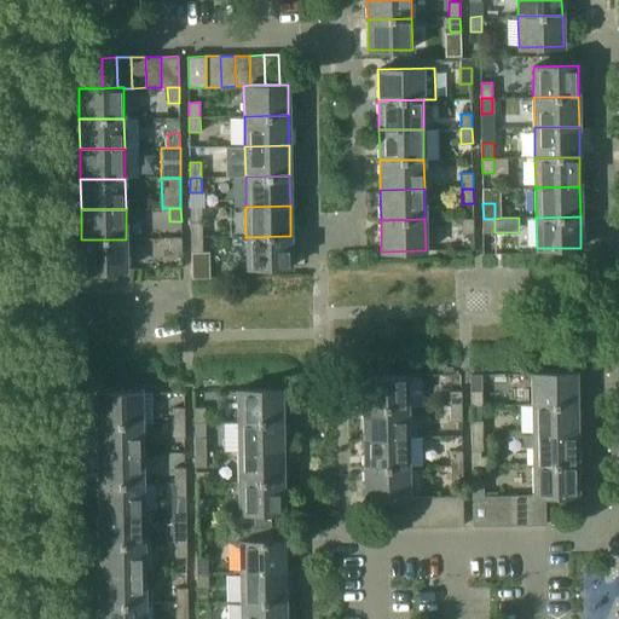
[(474,219),(462,219),(463,233),(474,233),(474,219)]
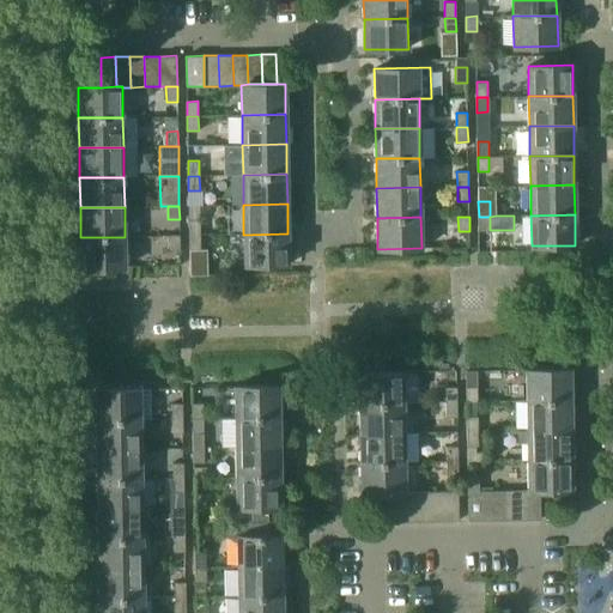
[(490,217),(479,217),(479,230),(490,230),(490,224),(490,217)]
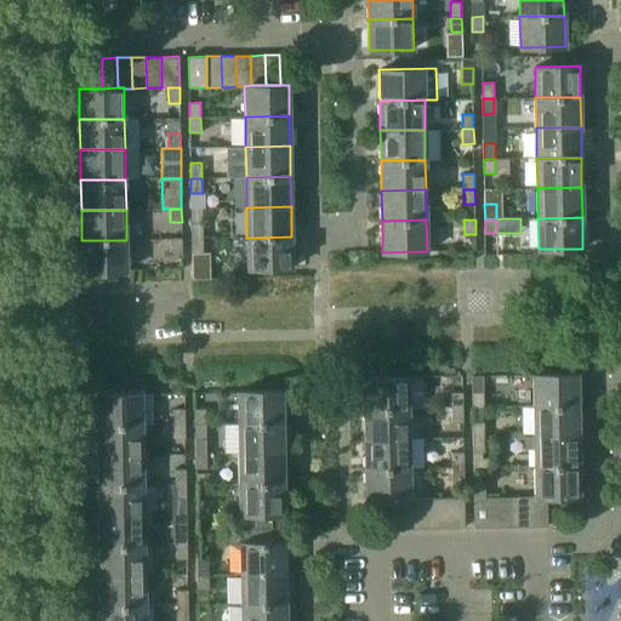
[(192,222),(192,239),(203,238),(203,222),(192,222)]
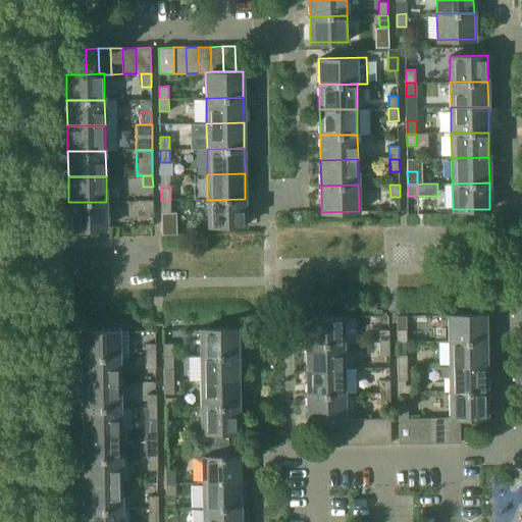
[(245,199),(207,200),(208,225),(246,224),(245,199)]
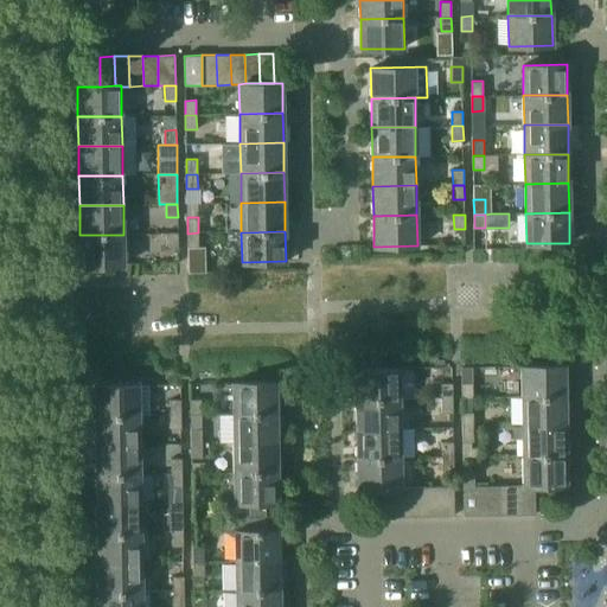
[(178,248),(178,232),(167,232),(167,248),(178,248)]
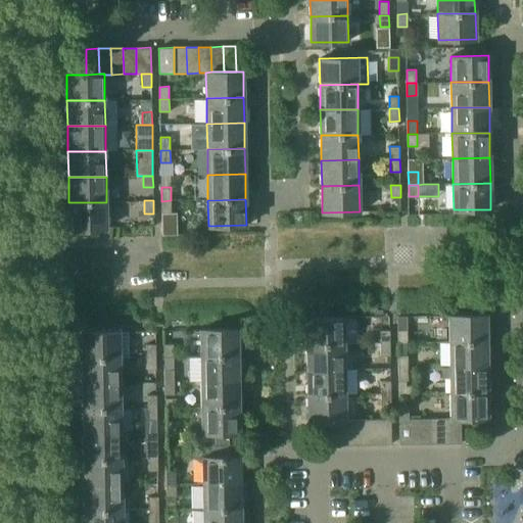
[(171,200),(161,201),(161,212),(171,212),(171,200)]
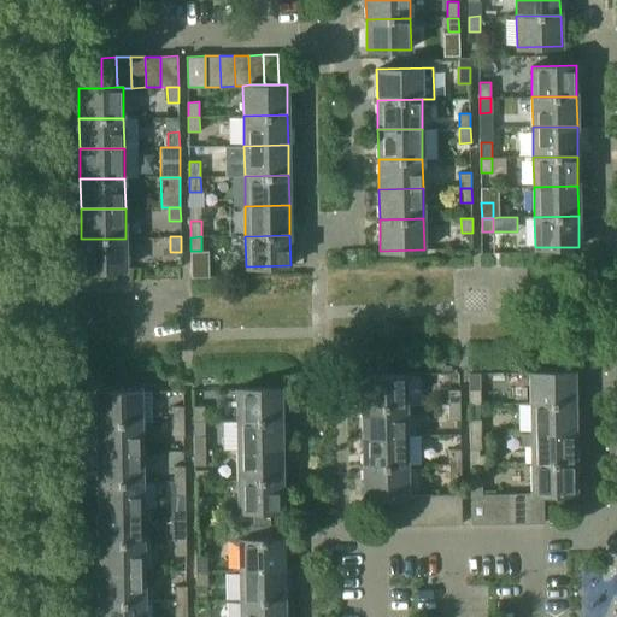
[(125,239),(81,239),(82,269),(125,269),(125,239)]
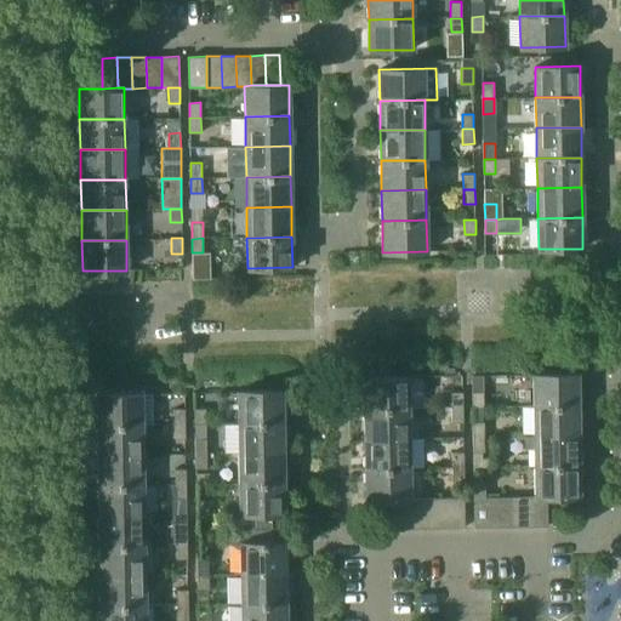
[(533,375),(533,406),(577,405),(577,374),(533,375)]
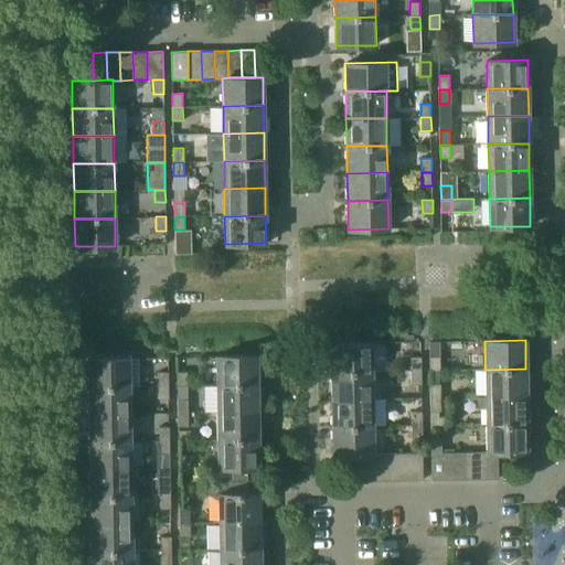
[(330,343),(331,372),(372,371),(371,343),(330,343)]
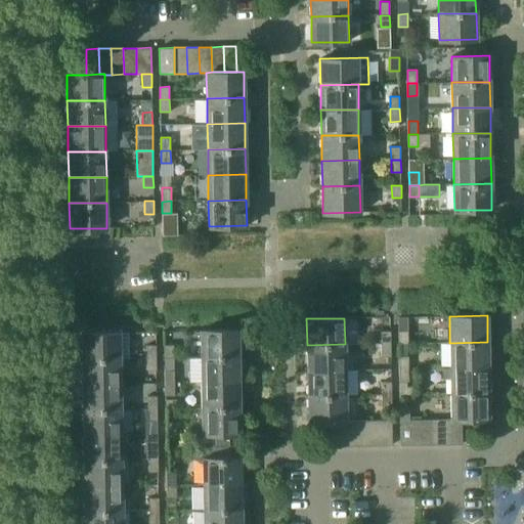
[(201,331),(201,357),(238,356),(237,330),(201,331)]
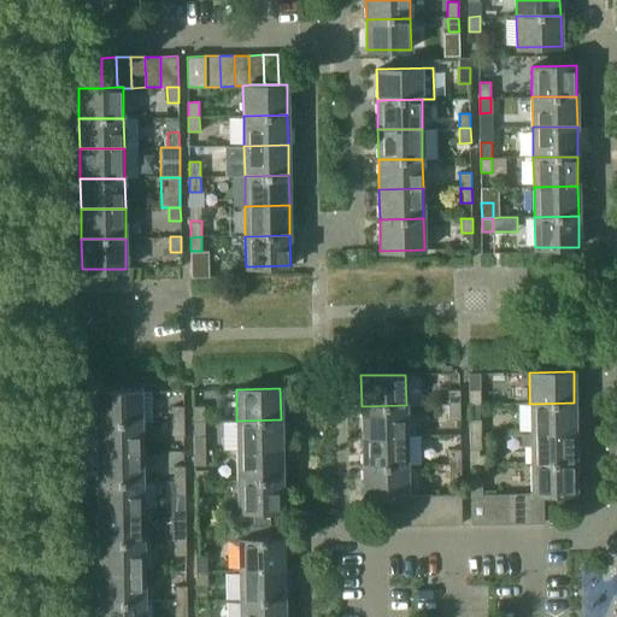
[(481,404),(480,388),(469,389),(469,404),(481,404)]
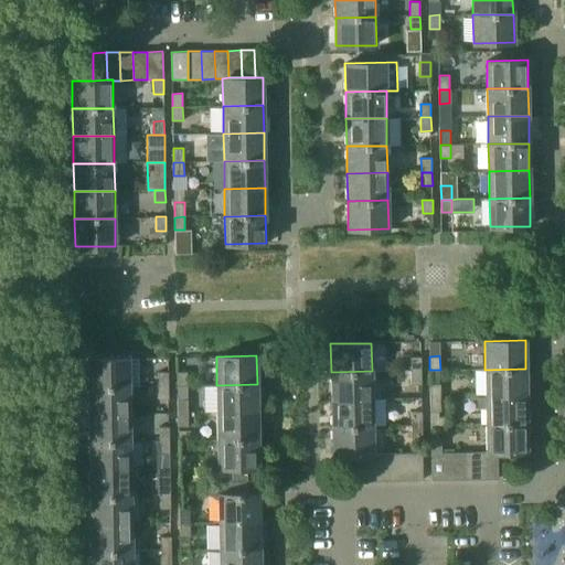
[(411,356),(411,371),(420,370),(420,356),(411,356)]
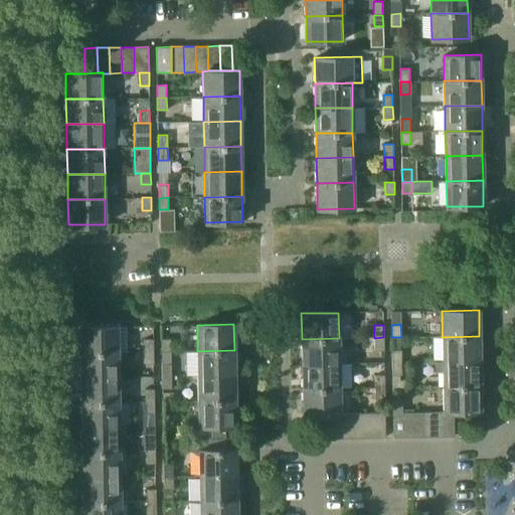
[(80,327),(80,352),(118,352),(118,326),(80,327)]
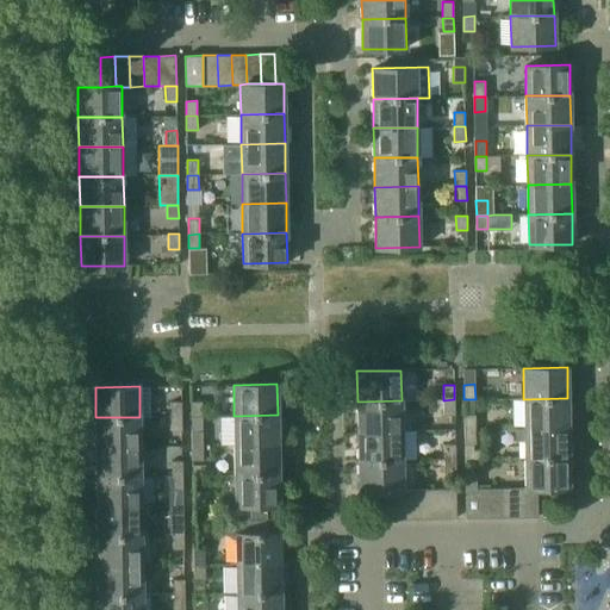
[(523,399),(524,428),(568,428),(567,398),(523,399)]
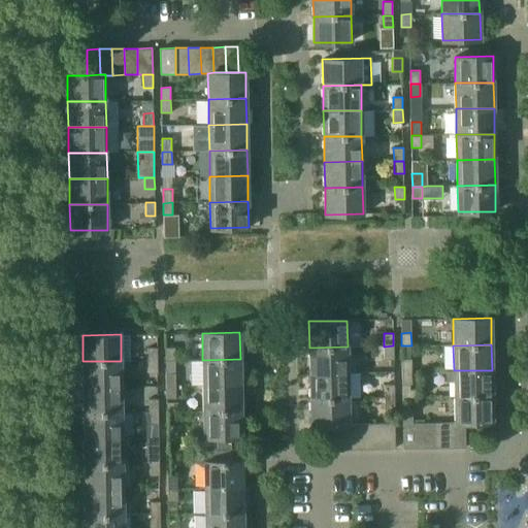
[(393,345),(384,347),(384,359),(393,359),(393,345)]
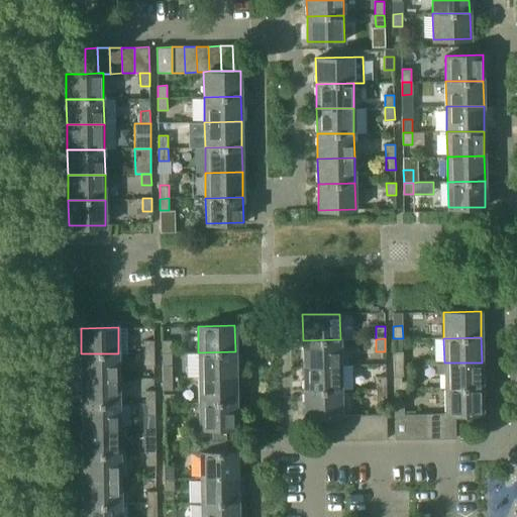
[(303,340),(303,366),(340,365),(340,339),(303,340)]
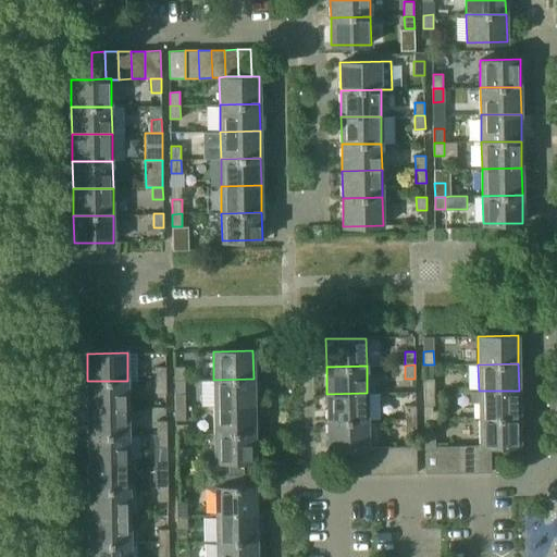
[(156,367),(156,380),(165,380),(165,367),(156,367)]
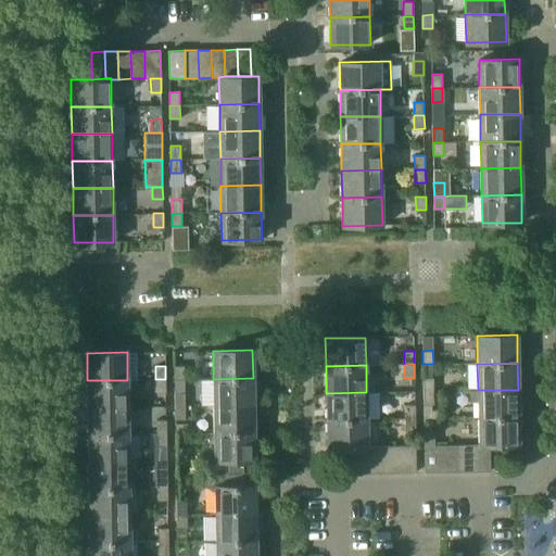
[(184,366),(174,366),(175,379),(185,379),(184,366)]
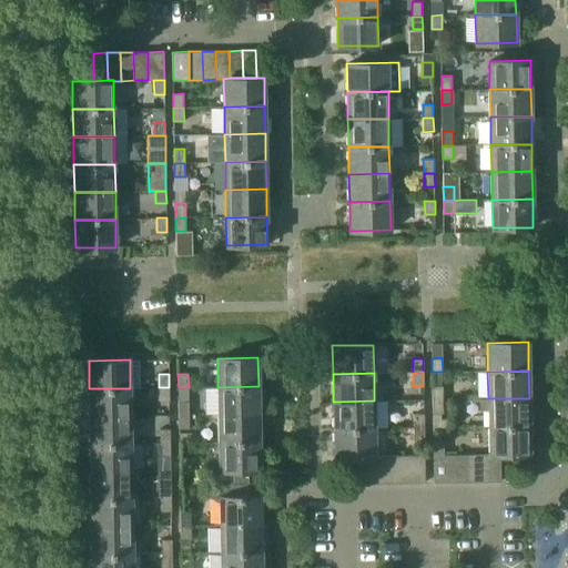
[(433,386),(433,399),(443,399),(443,385),(433,386)]
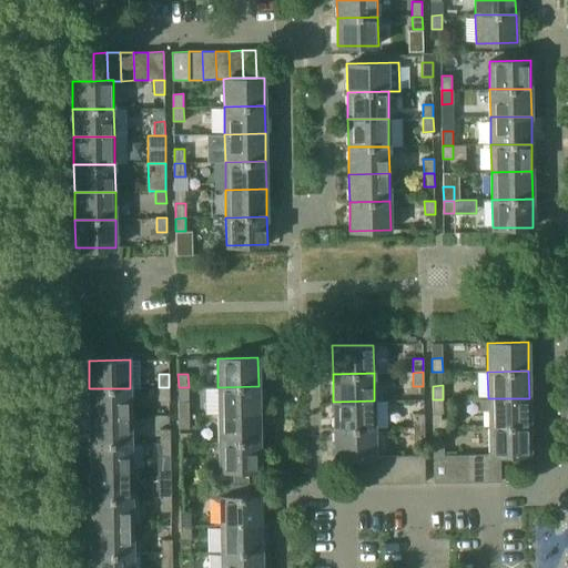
[(217,387),(219,415),(259,414),(259,386),(217,387)]
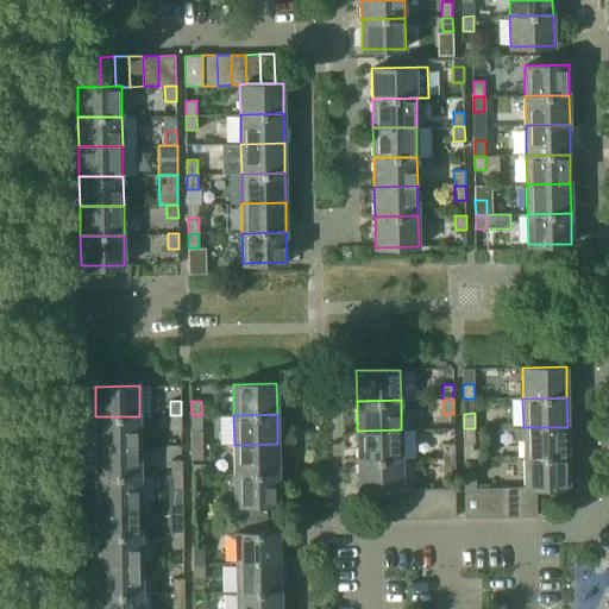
[(181,415),(170,415),(170,431),(182,431),(181,415)]
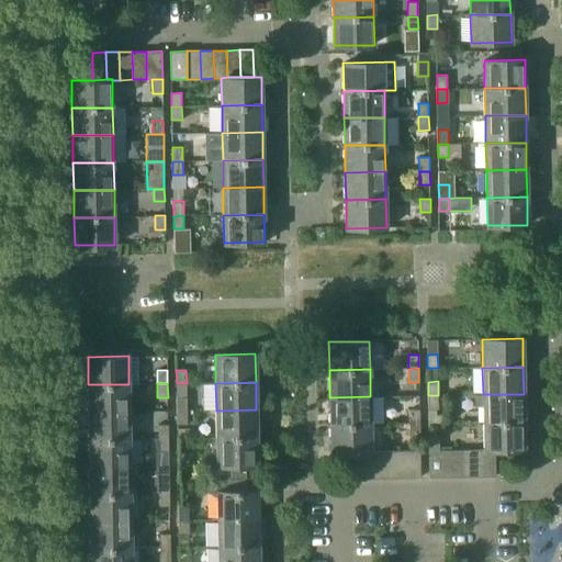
[(88,384),(89,412),(128,412),(128,384),(88,384)]
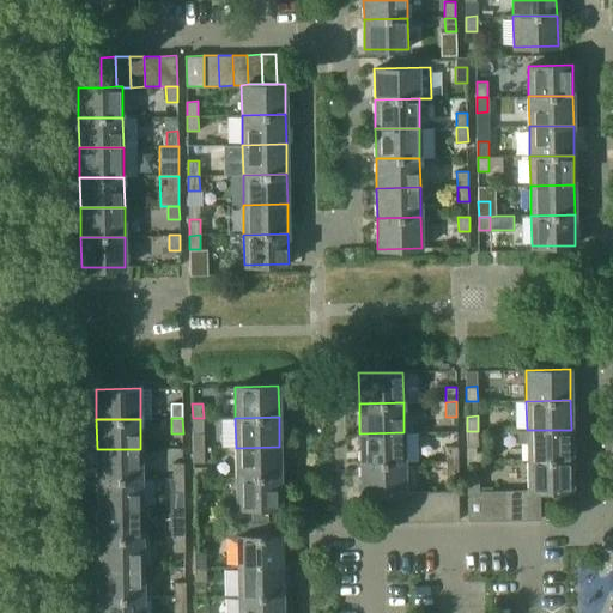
[(527,430),(517,431),(517,443),(527,442),(527,460),(571,460),(571,430),(527,430)]
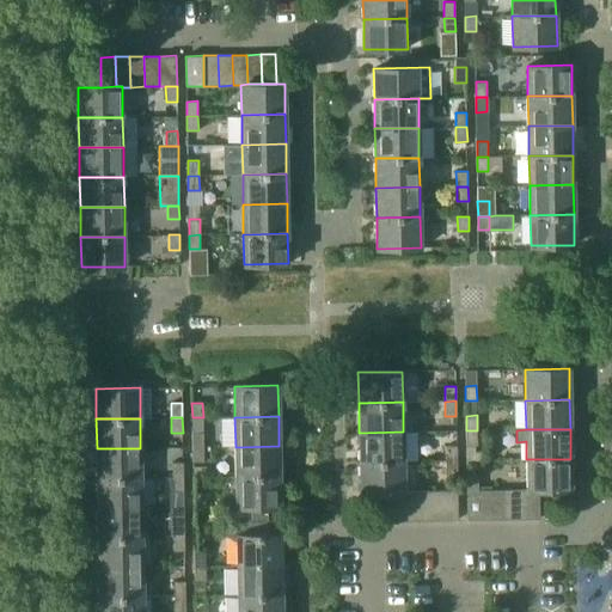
[(477,430),(466,430),(466,446),(477,445),(477,430)]
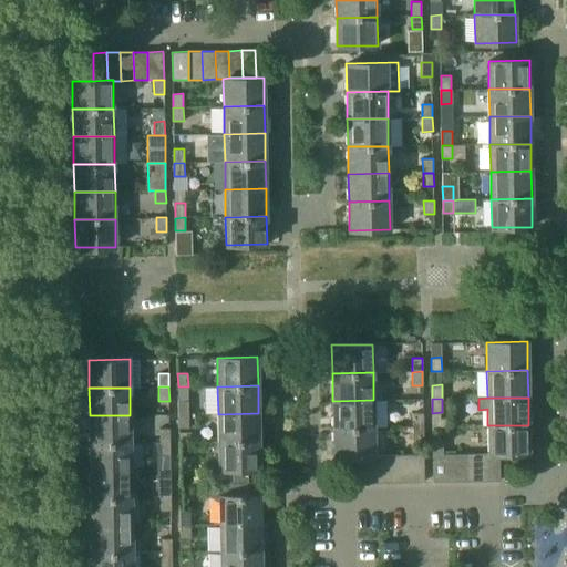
[(178,401),(178,414),(188,414),(188,400),(178,401)]
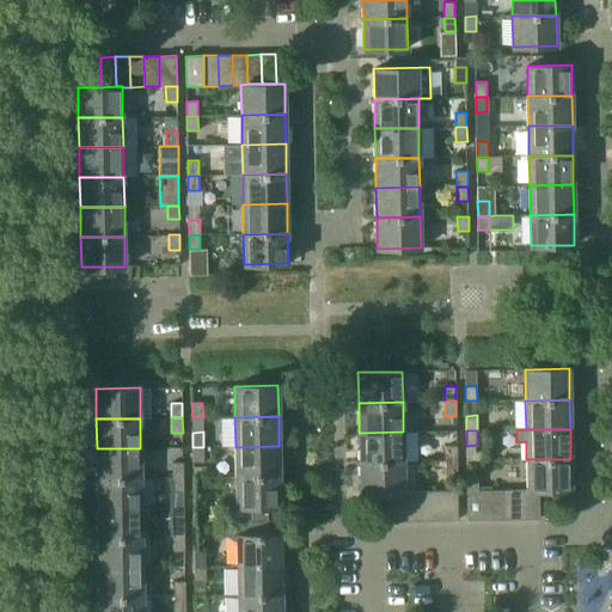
[(359,433),(360,463),(404,461),(403,432),(359,433)]
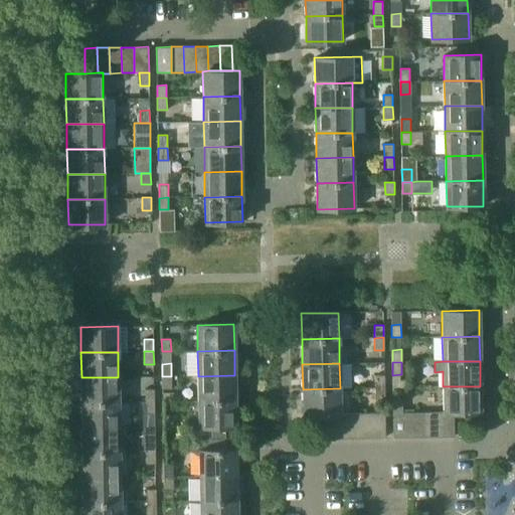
[(198,376),(198,400),(235,400),(234,375),(198,376)]
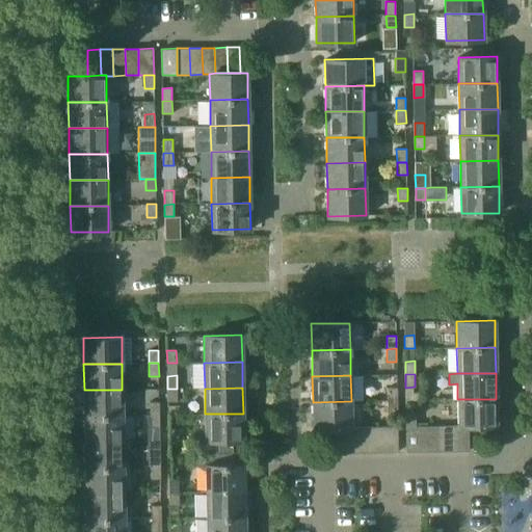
[(388,388),(388,400),(397,400),(397,388),(388,388)]
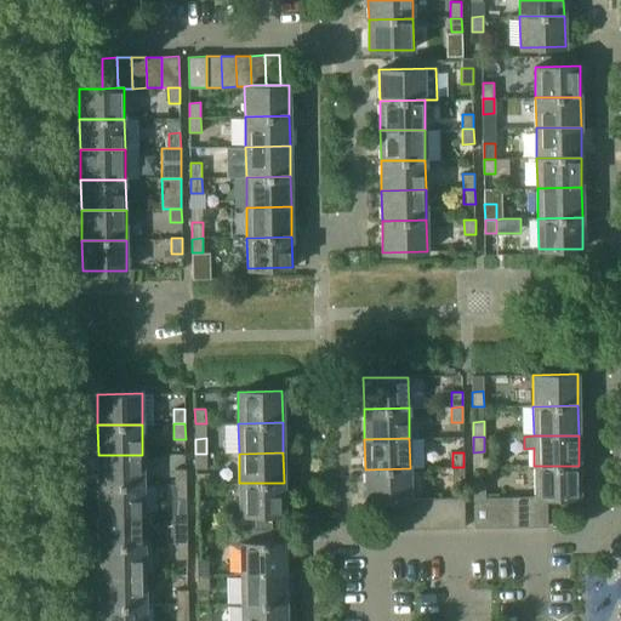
[(206,454),(195,454),(195,468),(206,468),(206,454)]
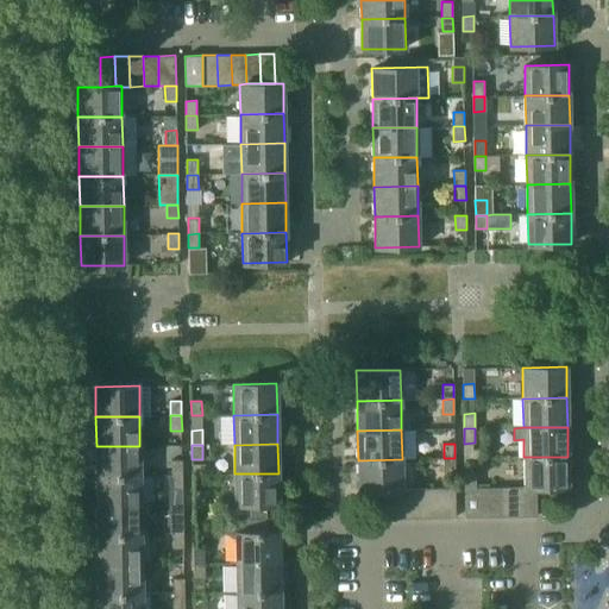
[(96,446),(96,476),(140,476),(139,446),(96,446)]
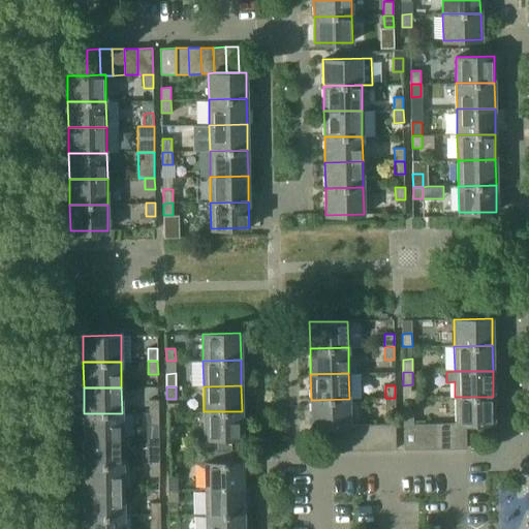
[(455,397),(456,423),(456,424),(466,424),(494,423),(493,397),(455,397)]
